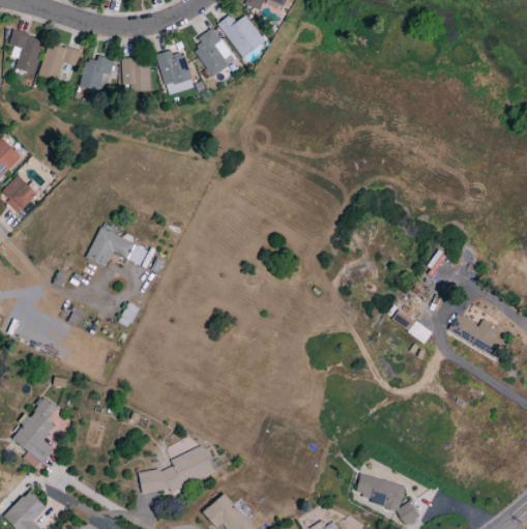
[(249,0),(246,4),(261,9),(265,0),(269,0),(285,6),(288,0),(249,0)]
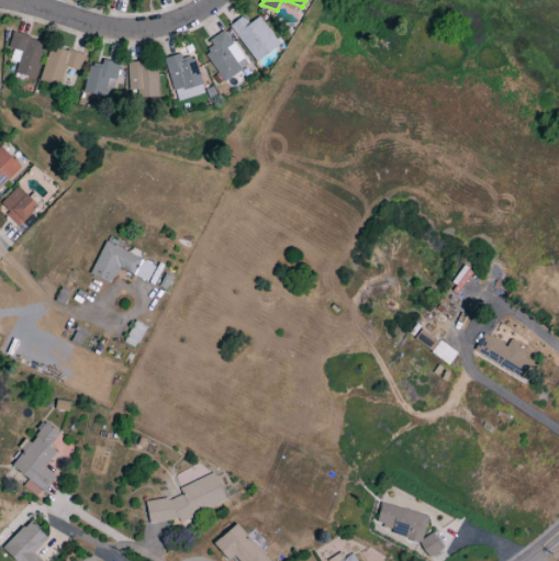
[(232,24),(257,62),(282,45),(263,15),(252,23),(246,15),(232,24)]
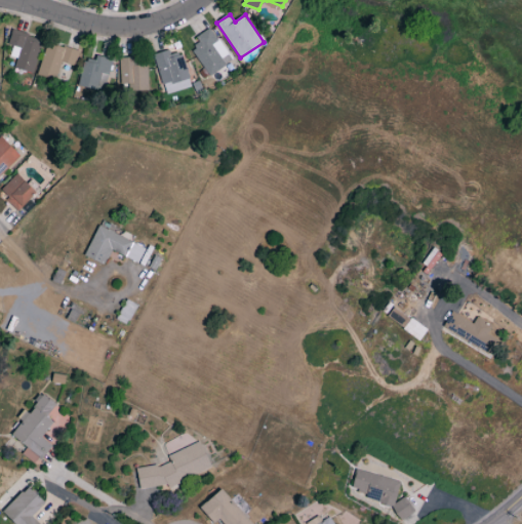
[(198,37),(202,43),(193,49),(211,76),(228,66),(223,57),(230,53),(212,27),(198,37)]
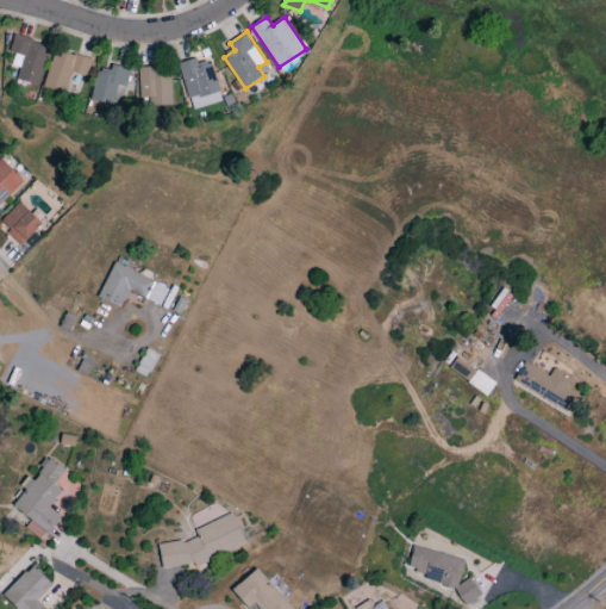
[(52,45),(17,33),(11,51),(18,54),(14,64),(22,67),(18,78),(39,85),(52,45)]
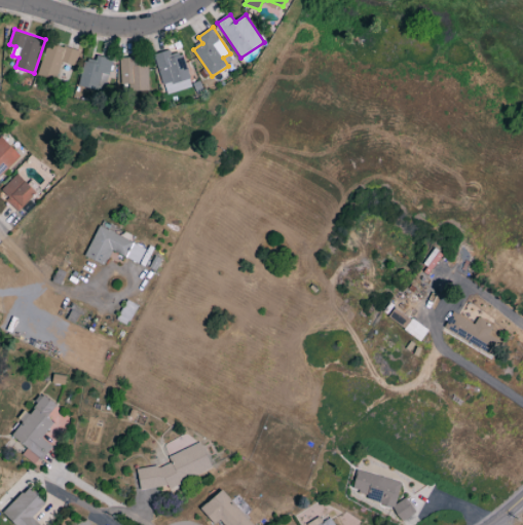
[(81,51),(50,41),(39,74),(58,80),(64,63),(76,67),(81,51)]
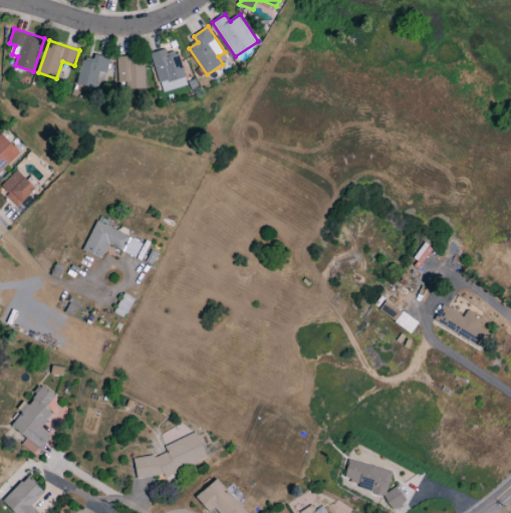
[(164,91),(189,84),(180,50),(169,53),(168,48),(153,52),(164,91)]
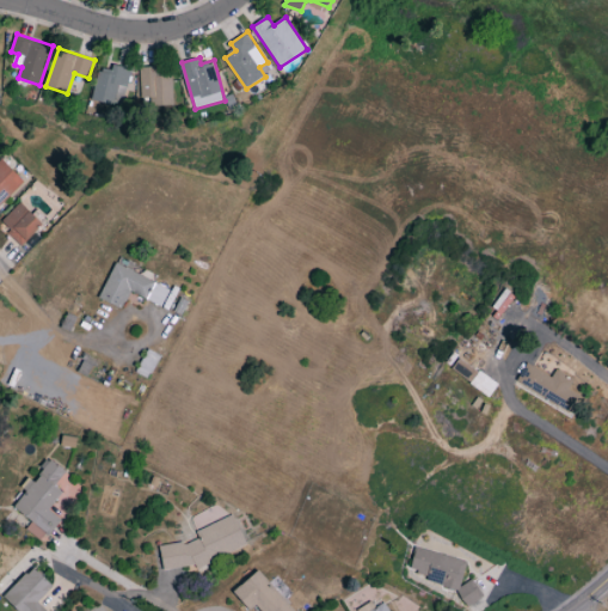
[(93,101),(123,105),(131,67),(114,65),(112,71),(99,68),(93,101)]
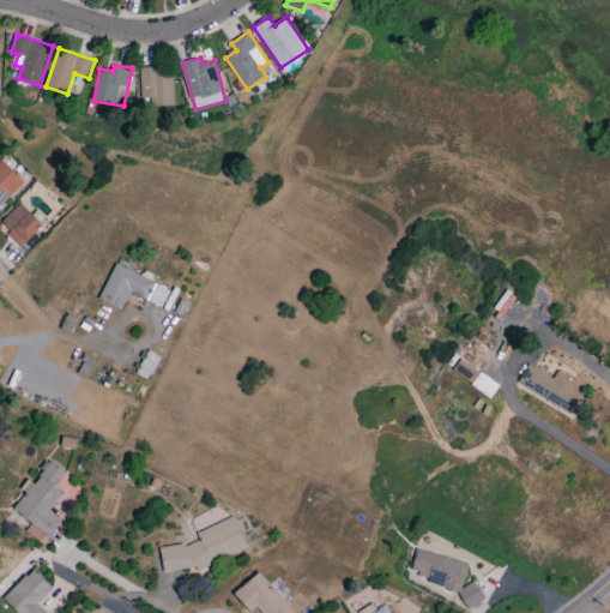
[(142,67),(143,106),(152,106),(152,110),(175,110),(174,70),(161,70),(161,66),(142,67)]
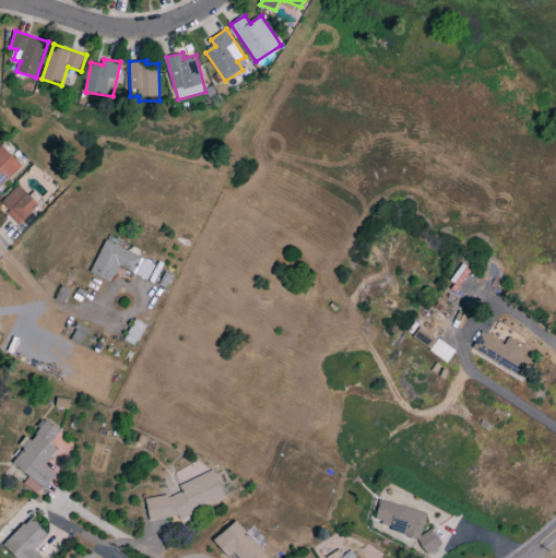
[(0,146),(0,189),(23,165),(2,145),(0,146)]
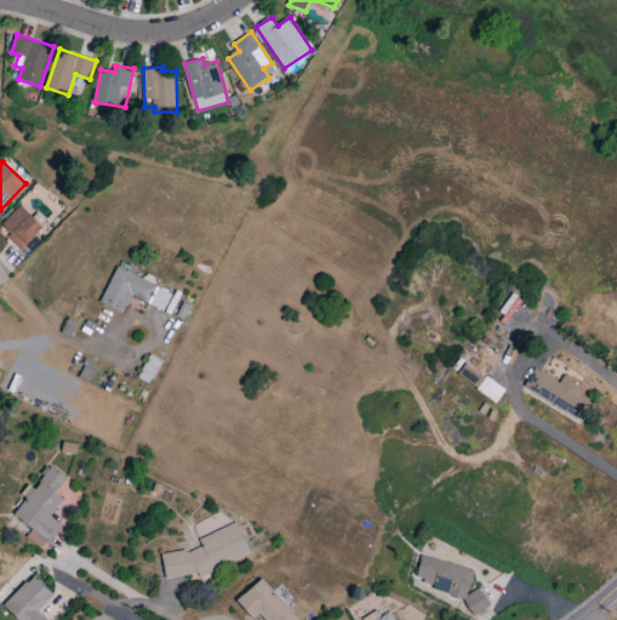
[(23,248),(45,228),(23,205),(1,225),(23,248)]
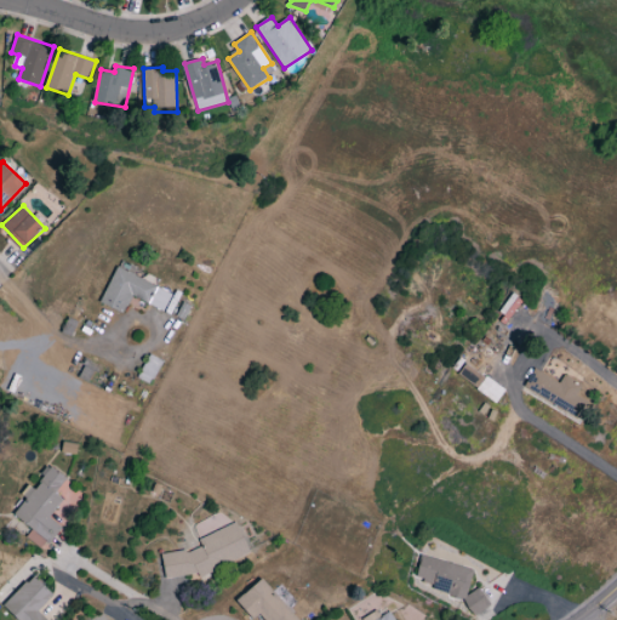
[(103,303),(127,313),(133,297),(166,311),(175,291),(118,267),(103,303)]
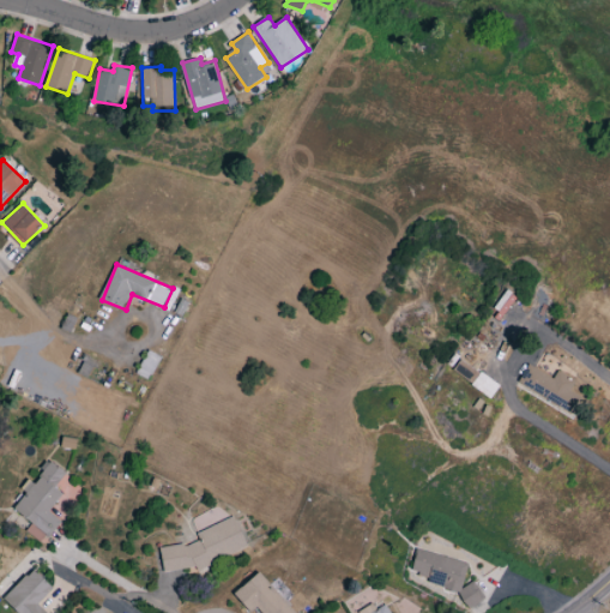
[(555,378),(530,364),(518,384),(574,415),(584,398),(572,391),(578,380),(560,370),(555,378)]
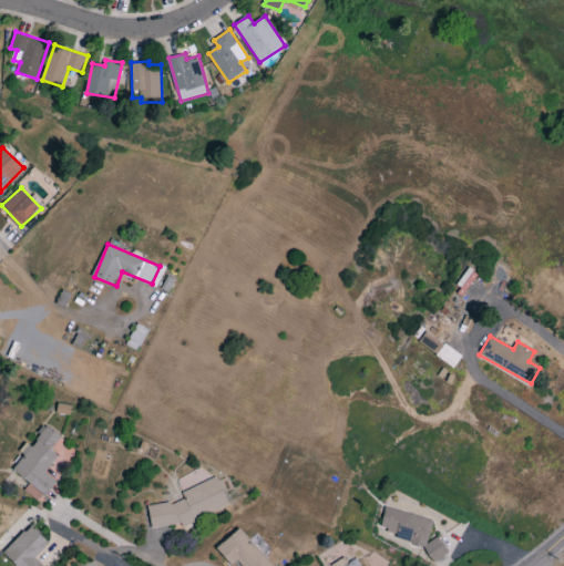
[(14,470),(31,483),(26,490),(41,501),(57,480),(47,472),(59,455),(52,450),(62,436),(47,425),(32,445),(28,442),(21,452),(26,455),(14,470)]
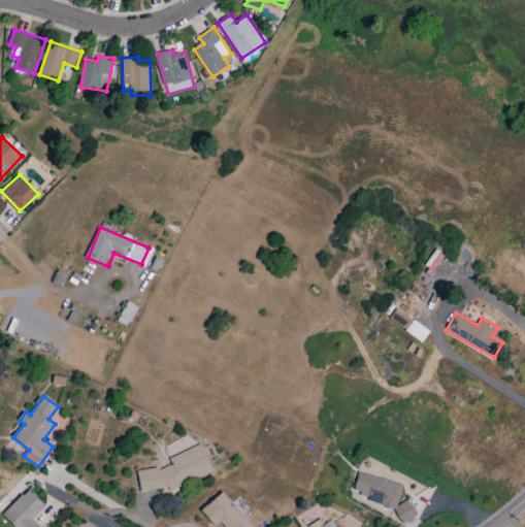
[(141,490),(212,479),(207,447),(174,452),(176,464),(138,470),(141,490)]
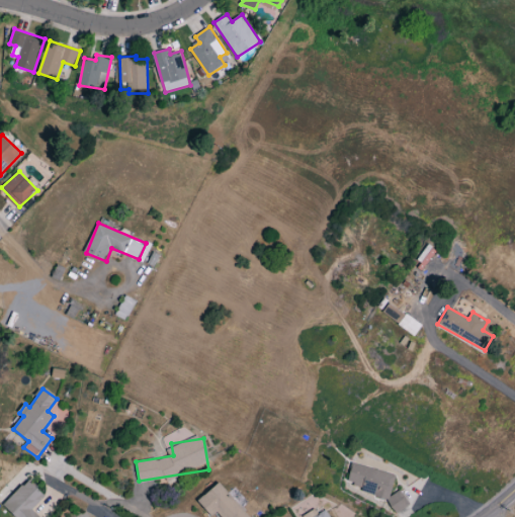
[(361,492),(392,499),(397,474),(352,464),(349,483),(362,485),(361,492)]
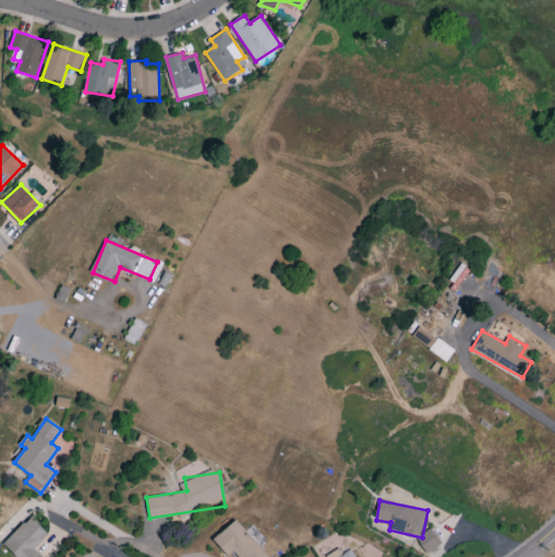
[(50,534),(32,516),(4,543),(17,556),(44,556),(36,548),(50,534)]
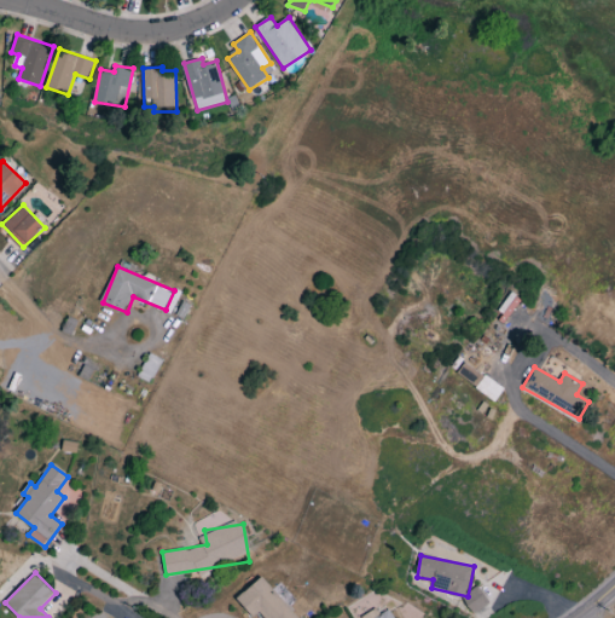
[(260,611),(266,617),(300,617),(262,576),(238,599),(254,617),(260,611)]
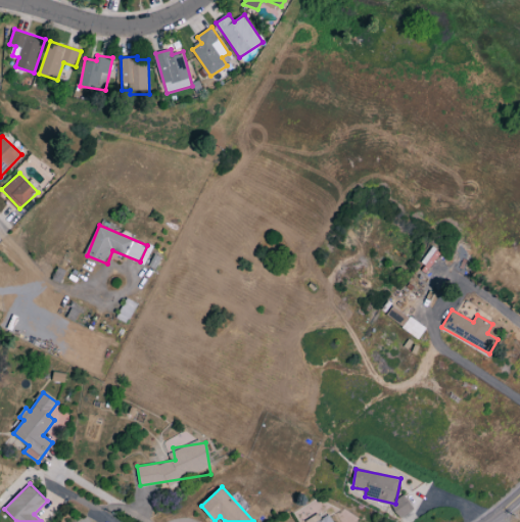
[(415,511),(407,494),(392,502),(400,518),(415,511)]
